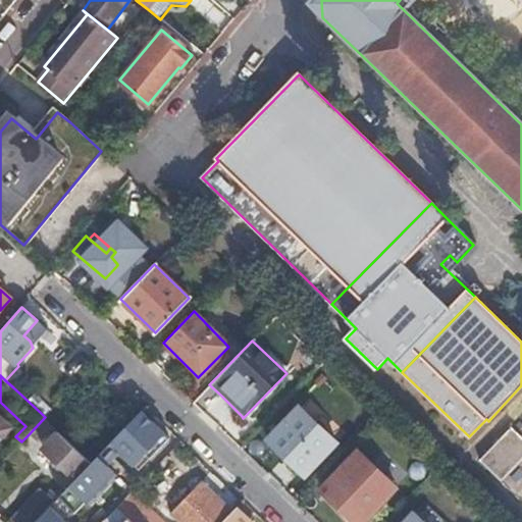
[(237,421),(242,416),(220,395),(214,401),(237,421)]
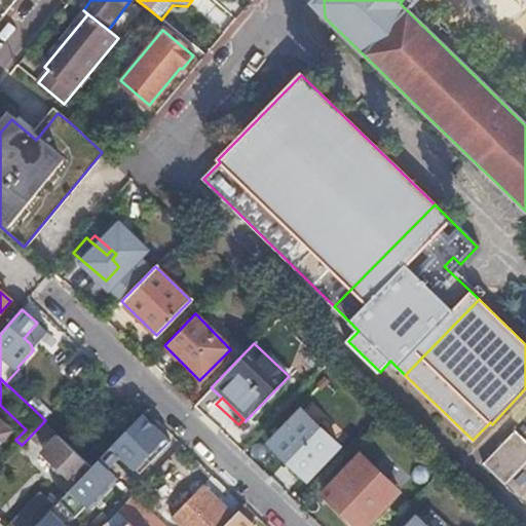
[(268,444),(303,478),(334,446),(300,413),(268,444)]
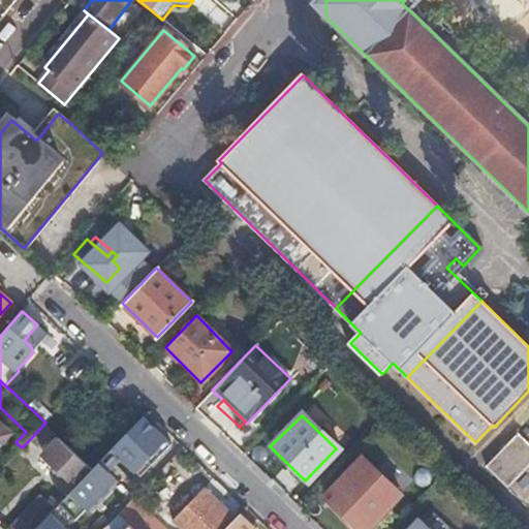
[(170,443),(143,416),(109,453),(98,463),(93,469),(78,486),(69,495),(56,508),(51,515),(36,528),(66,528),(128,463),(141,474),(170,443)]
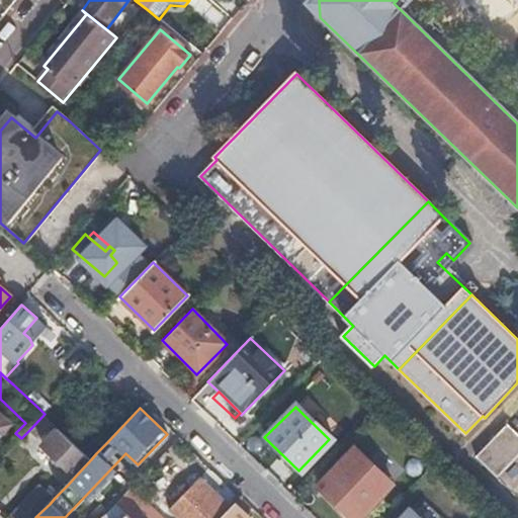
[(0,439),(13,425),(0,412),(0,439)]
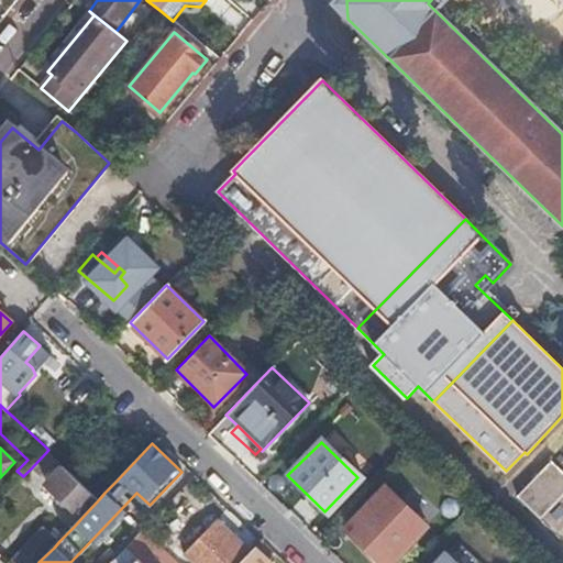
[(48,450),(31,468),(41,478),(58,460),(48,450)]
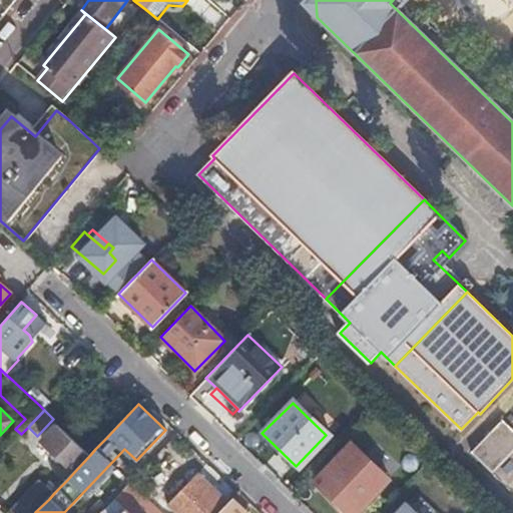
[(512,430),(502,420),(488,435),(505,452),(512,443),(512,430)]
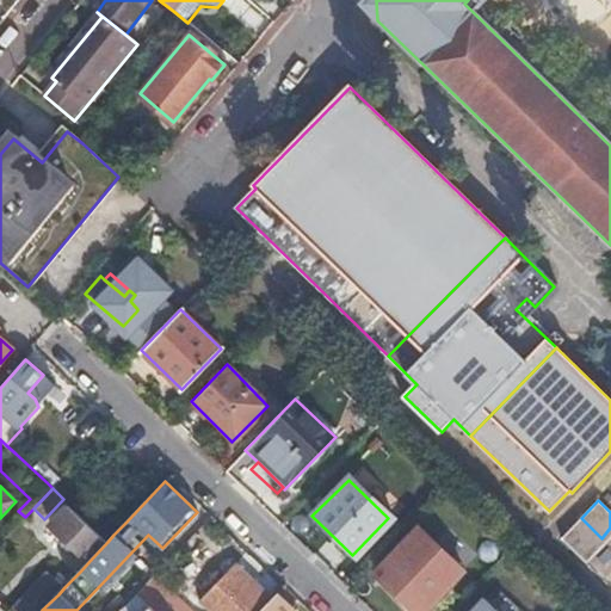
[(90,561),(107,542),(71,506),(53,524),(90,561)]
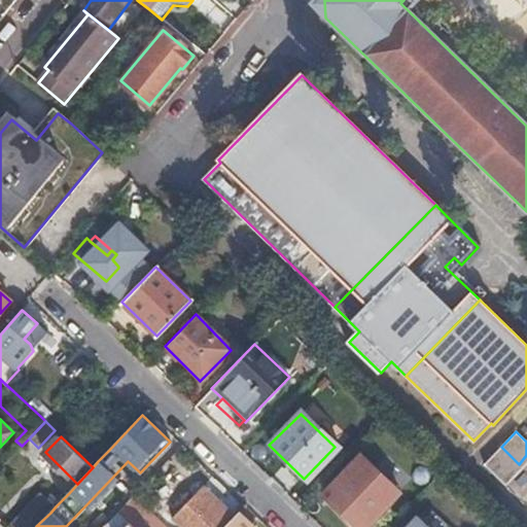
[(526,455),(519,464),(501,447),(486,463),(506,484),(526,463),(526,455)]
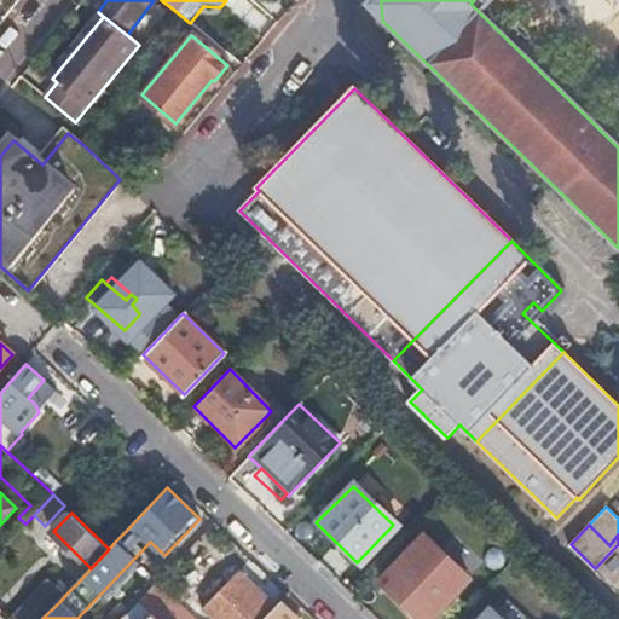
[(381,580),(421,618),(426,618),(461,584),(417,543),(381,580)]
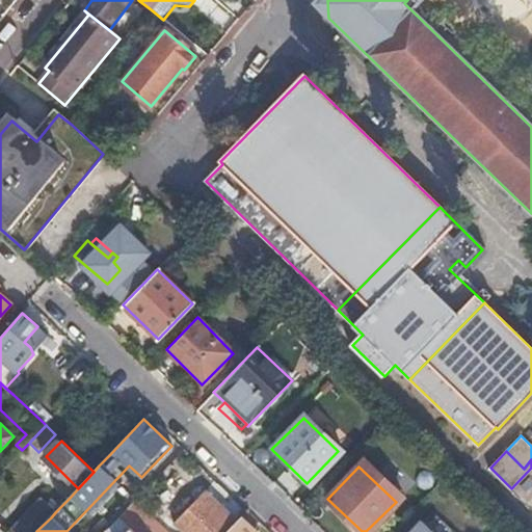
[(453,485),(450,482),(445,477),(434,487),(443,497),(453,485)]
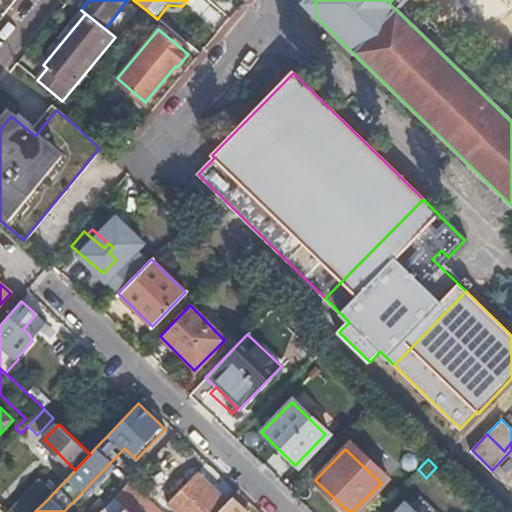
[(176,511),(218,511),(227,503),(196,474),(168,504),(176,511)]
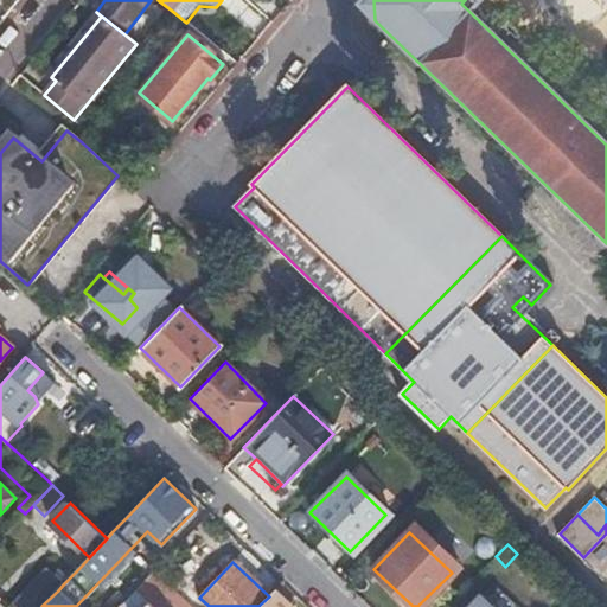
[(42,606),(58,590),(64,583),(49,570),(12,606),(42,606)]
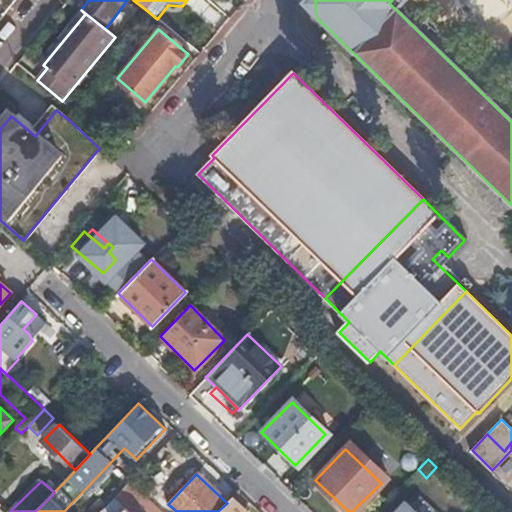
[(133,485),(129,482),(126,485),(115,497),(126,508),(129,511),(160,511),(146,499),(149,496),(135,483),(133,485)]
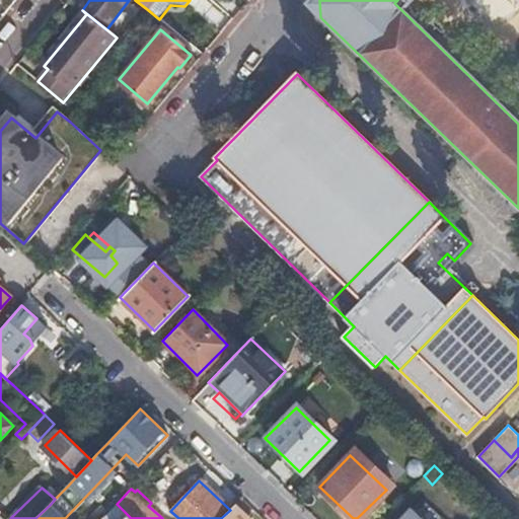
[(250,518),(257,513),(241,498),(234,506),(248,518),(250,518)]
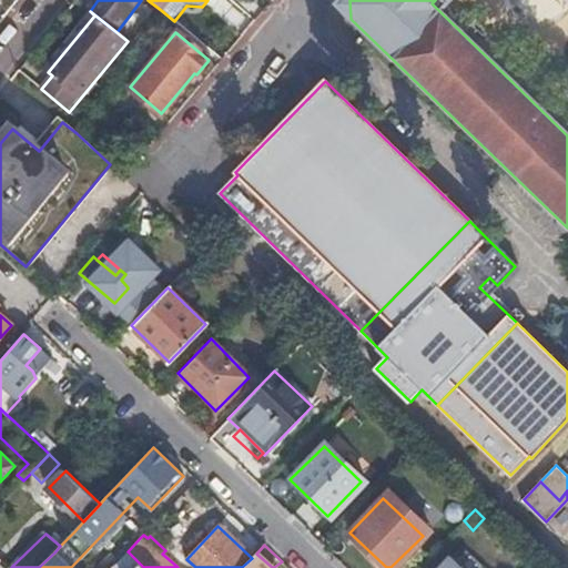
[(135,567),(140,564),(128,551),(113,567),(114,567),(135,567)]
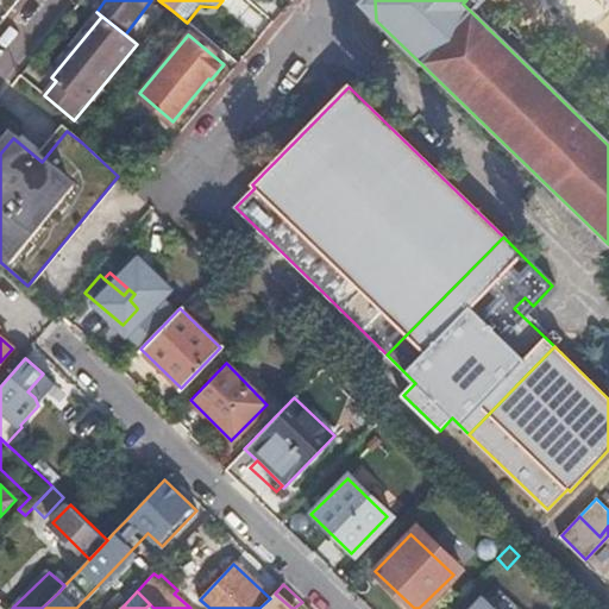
[(292,608),(275,594),(270,598),(259,608),(292,608)]
